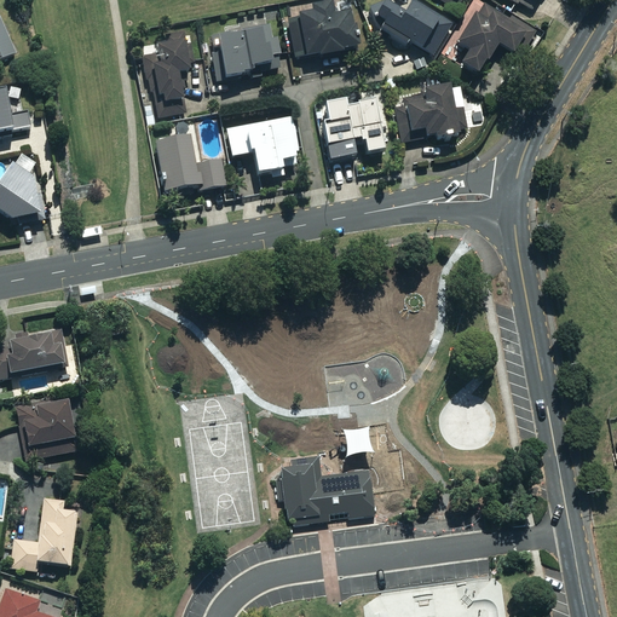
[(313,4),(315,13),(288,18),(295,59),(344,50),(344,47),(359,44),(353,10),(338,12),(335,0),(313,4)]
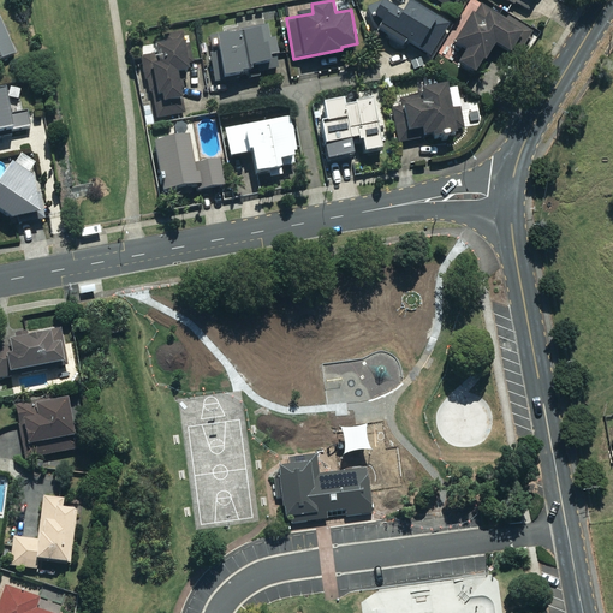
[(403,11),(386,0),(382,0),(372,19),(429,53),(447,23),(410,1),(403,11)]
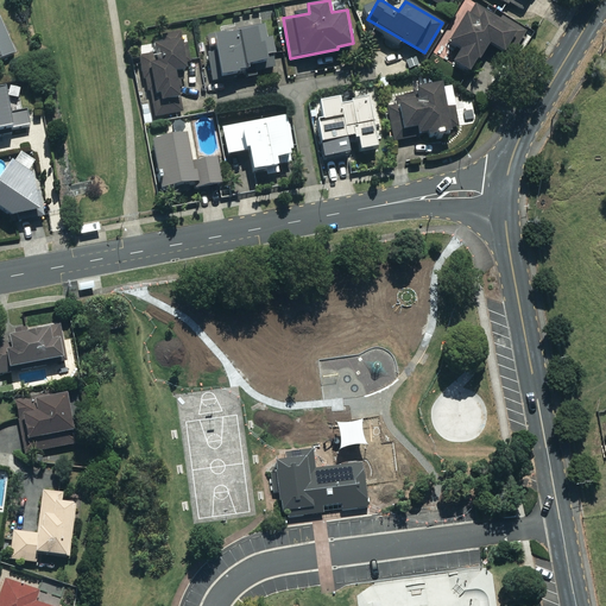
[(450,42),(462,49),(455,61),(473,71),(491,43),(511,55),(524,32),(475,2),(450,42)]
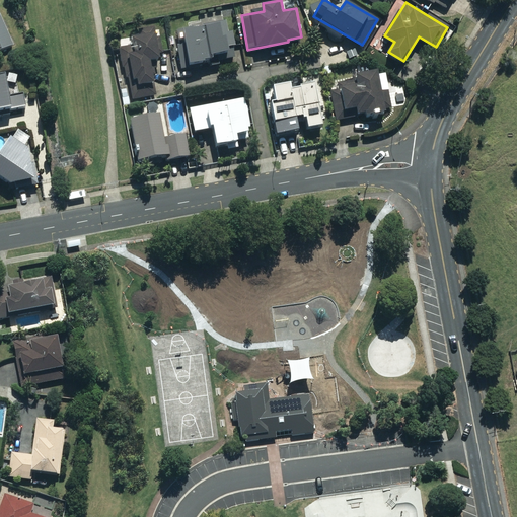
[(0,47),(12,42),(0,13),(0,47)]
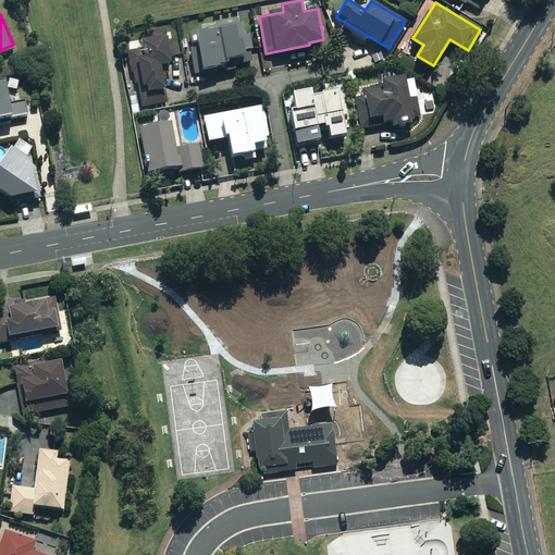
[(249,59),(242,21),(192,29),(199,69),(249,59)]
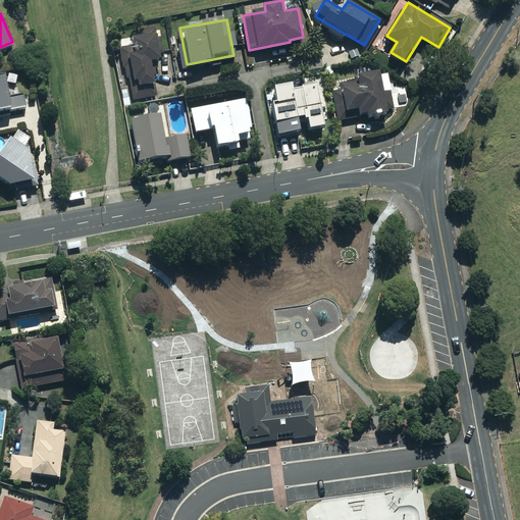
[(134,98),(158,93),(151,60),(162,58),(156,27),(133,31),(135,43),(119,46),(125,76),(130,76),(134,98)]
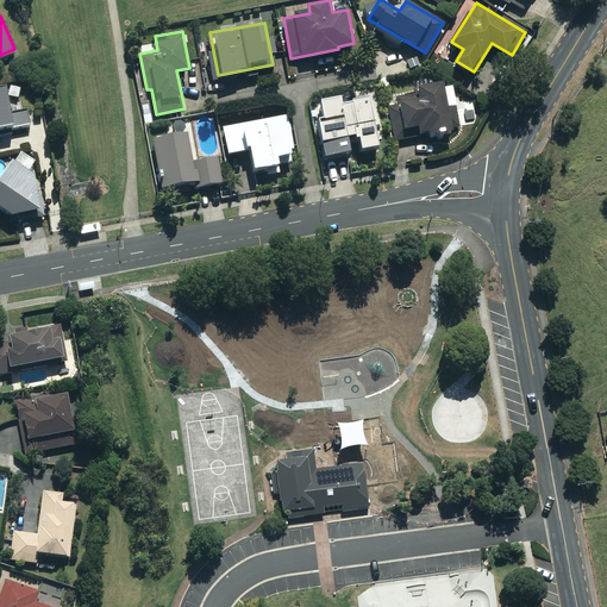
[(454,129),(444,83),(387,95),(396,141),(454,129)]
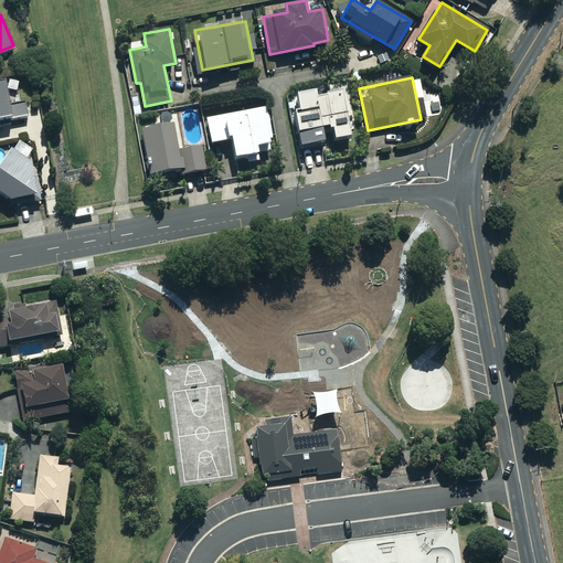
[(0,123),(29,117),(25,101),(11,103),(7,80),(0,81),(0,123)]
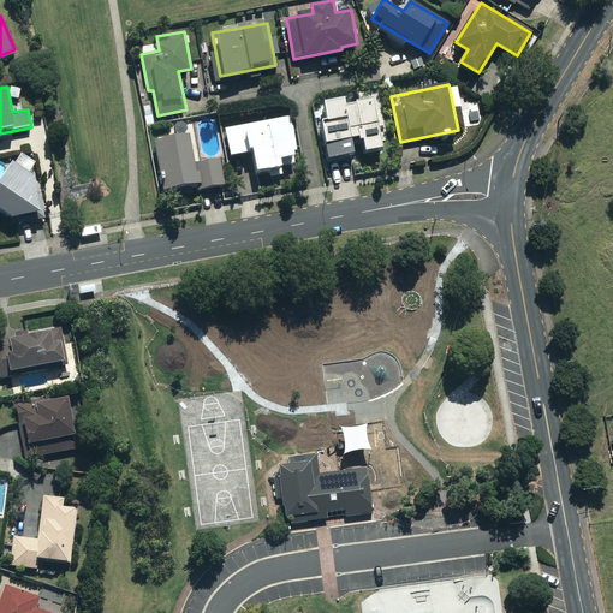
[(376,97),(351,102),(351,97),(326,102),(328,119),(322,120),(327,143),(363,137),(365,152),(386,148),(376,97)]
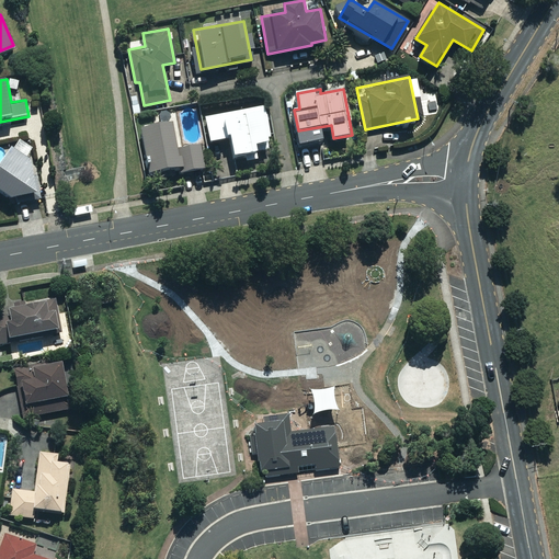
[(271,149),(266,129),(270,129),(265,104),(205,115),(209,140),(232,136),(236,156),(271,149)]
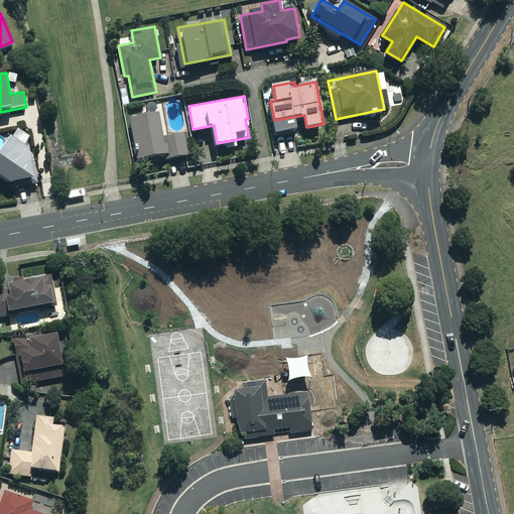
[(188,154),(183,132),(165,136),(160,113),(130,119),(138,159),(165,153),(166,159),(188,154)]
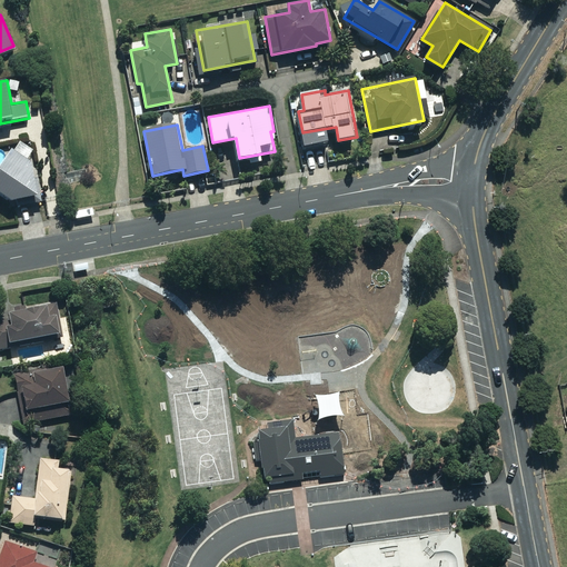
[(11,187),(17,186),(19,197),(35,192),(30,170),(10,156),(2,168),(0,167),(0,188),(6,192),(11,187)]
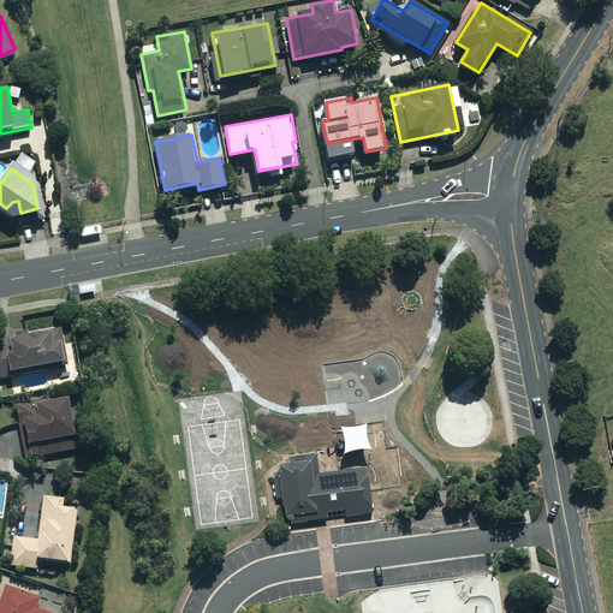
[(0,375),(66,361),(58,325),(0,338),(0,375)]
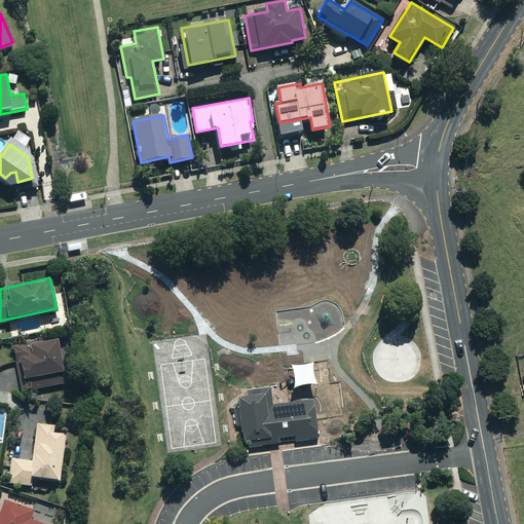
[(23,390),(65,382),(55,338),(14,346),(23,390)]
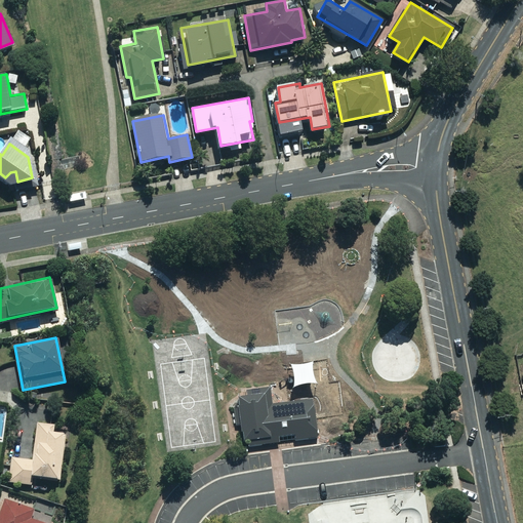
[(244,396),(236,397),(237,405),(232,406),(233,425),(237,425),(238,433),(240,432),(241,442),(245,441),(245,445),(315,438),(313,420),(310,398),(271,402),(268,387),(252,388),(244,389),(244,396)]
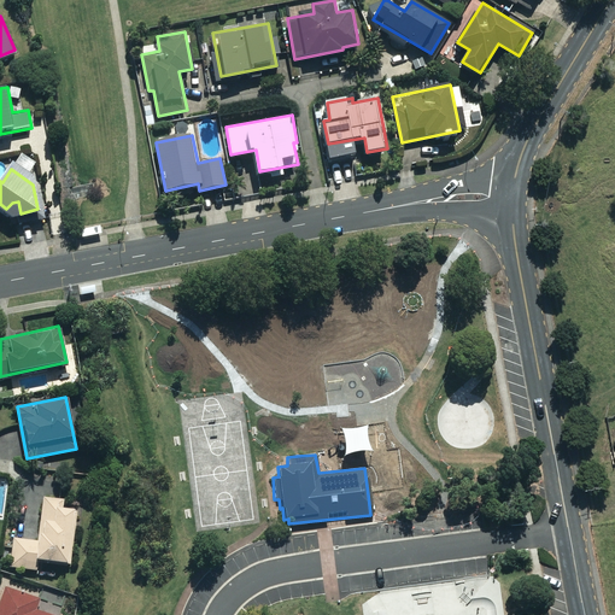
[(37,540),(12,537),(10,564),(37,568),(37,560),(71,563),(77,510),(62,509),(63,498),(42,496),(37,540)]
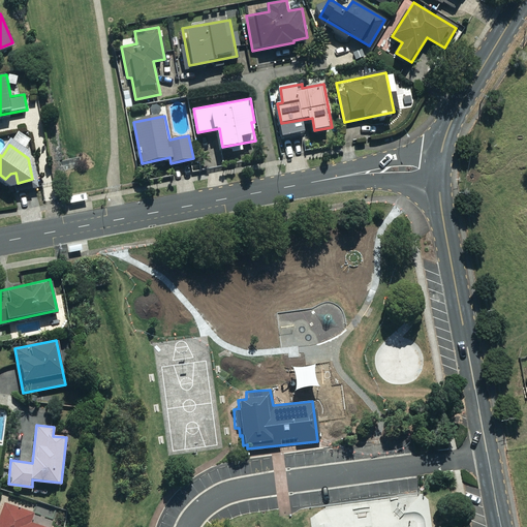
[(41,526),(30,523),(33,512),(4,502),(0,515),(0,526),(41,526)]
